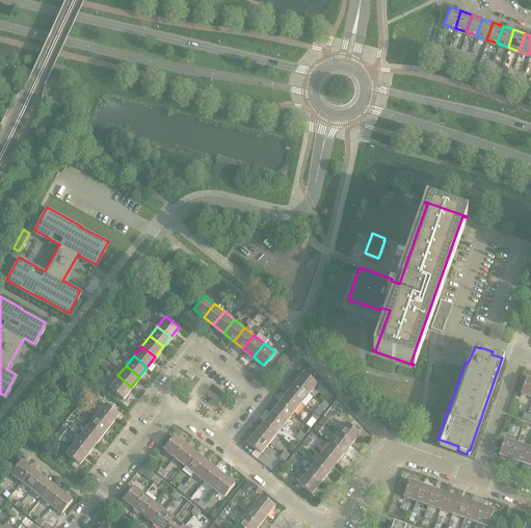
[(188,368),(185,371),(191,376),(193,372),(188,368)]
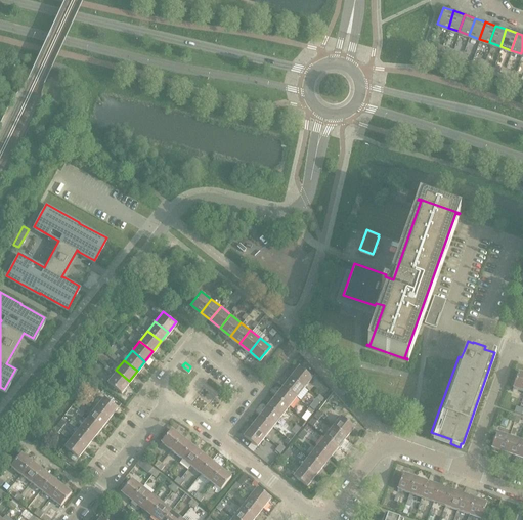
[(299,364),(291,375),(304,385),(311,375),(299,364)]
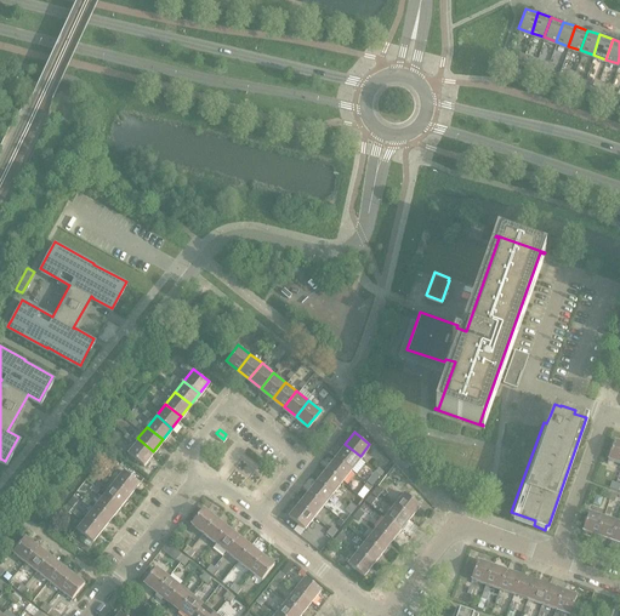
[(619,460),(619,439),(614,437),(607,456),(619,460)]
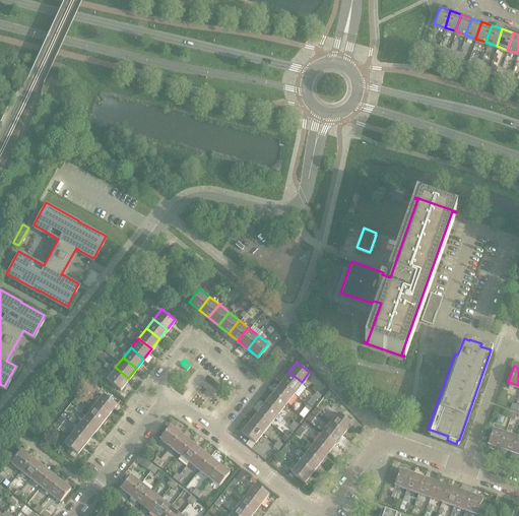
[(128,378),(115,367),(107,377),(120,388),(128,378)]
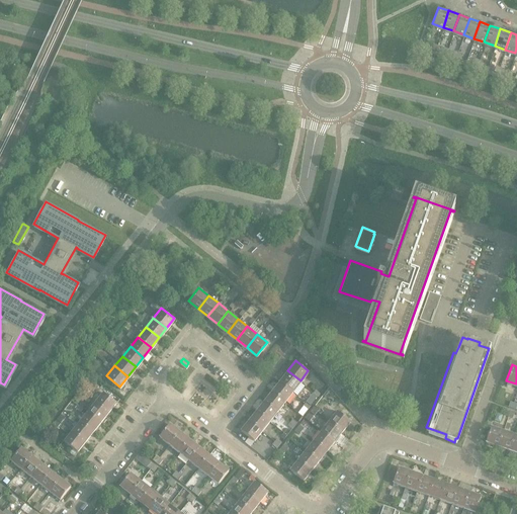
[(287,370),(279,379),(292,390),(300,380),(287,370)]
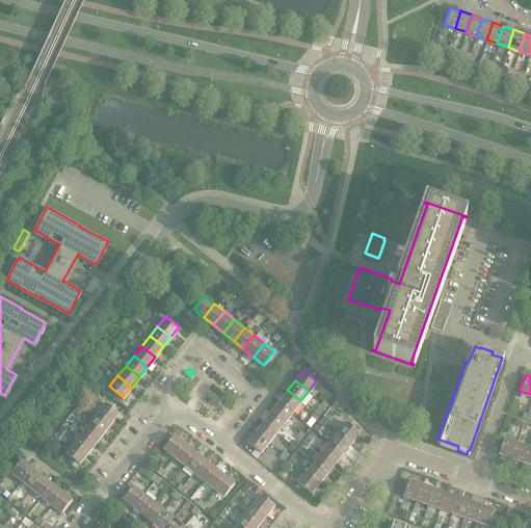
[(287,390),(279,400),(292,411),(300,400),(287,390)]
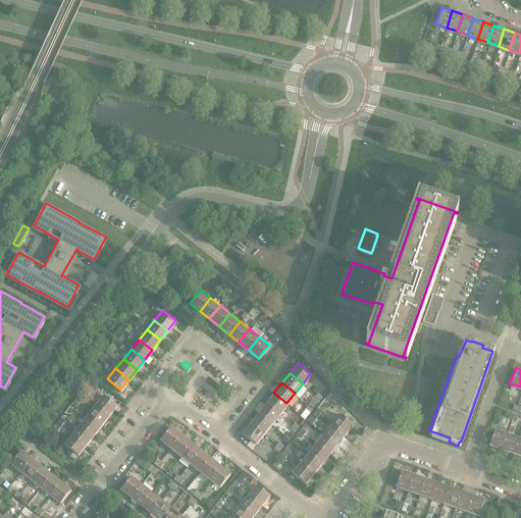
[(273,393),(266,402),(279,413),(287,403),(273,393)]
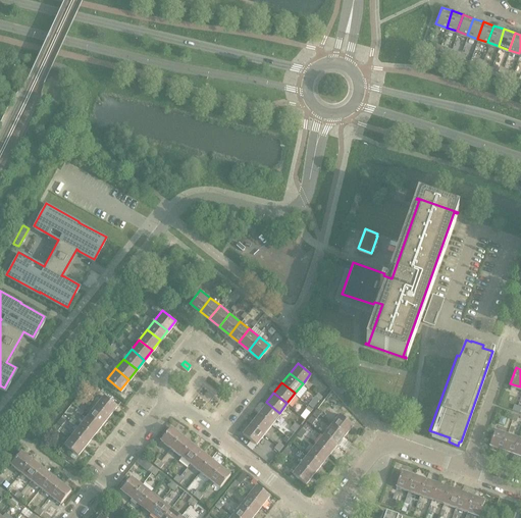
[(104,394),(96,404),(109,414),(117,404),(104,394)]
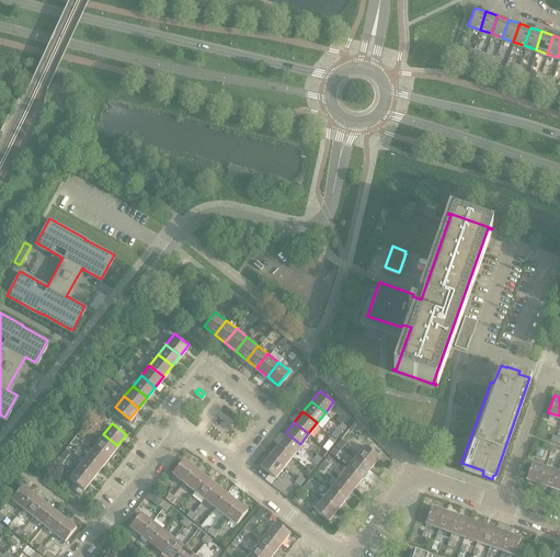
[(339,423),(330,433),(335,436),(343,427),(339,423)]
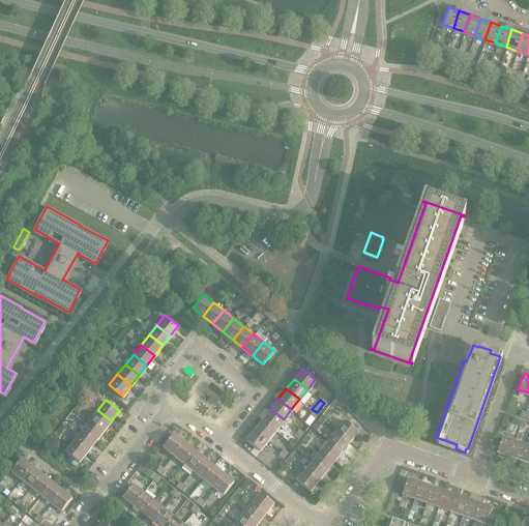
[(270,408),(262,418),(275,429),(284,419),(270,408)]
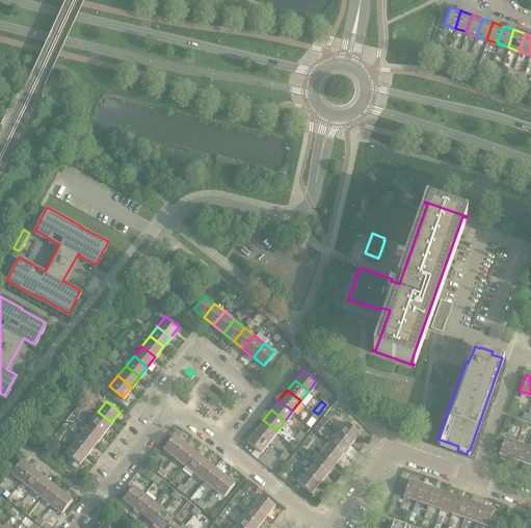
[(111,422),(98,412),(89,421),(103,431),(111,422)]
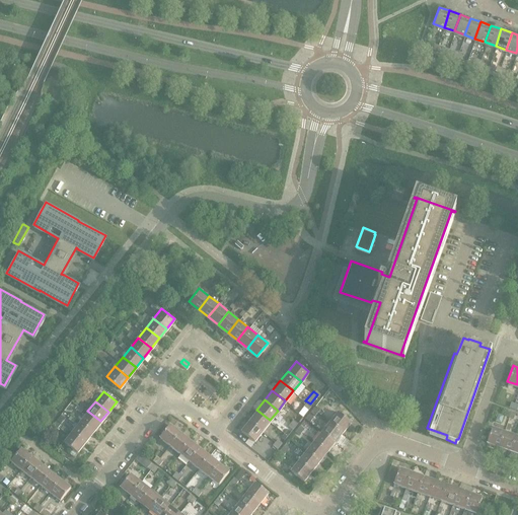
[(256,410),(249,420),(262,430),(270,420),(256,410)]
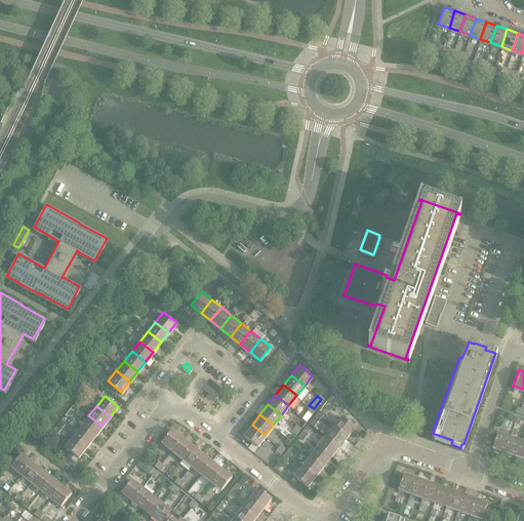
[(341,414),(333,425),(347,435),(355,426),(341,414)]
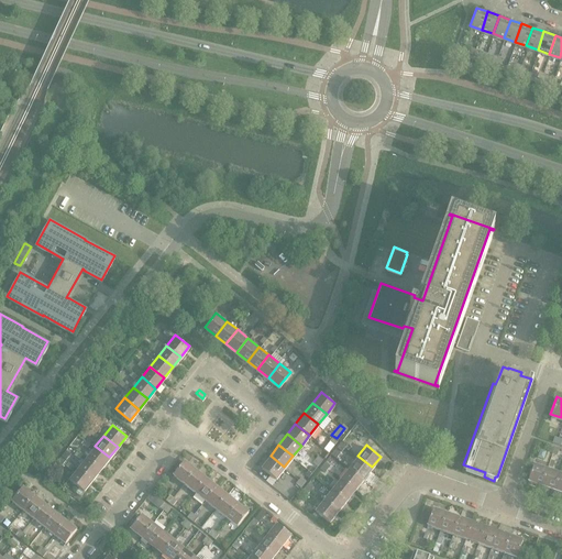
[(109,457),(95,446),(87,457),(100,468),(109,457)]
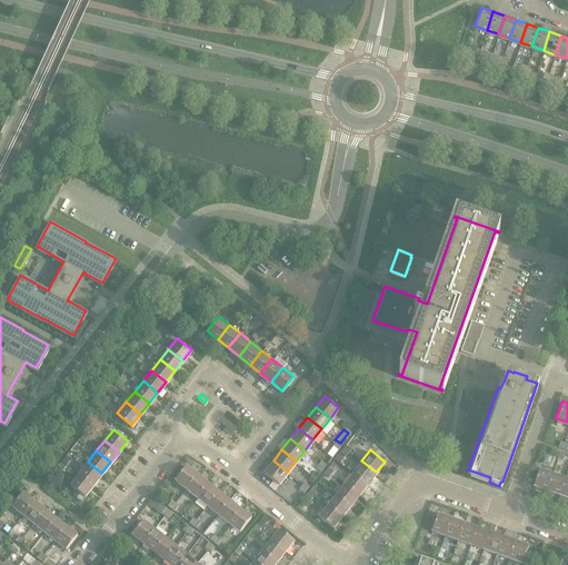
[(265,471),(279,483),(287,472),(273,461),(265,471)]
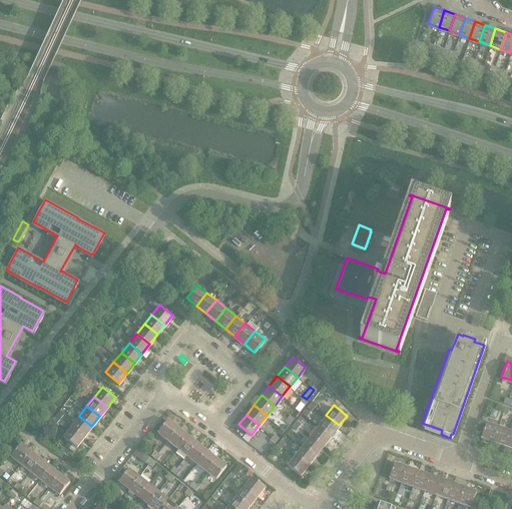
[(339,425),(326,415),(318,425),(331,435),(339,425)]
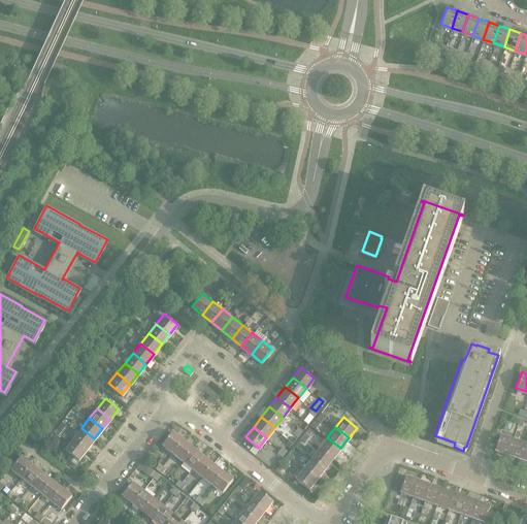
[(94,438),(81,428),(73,437),(87,449),(94,438)]
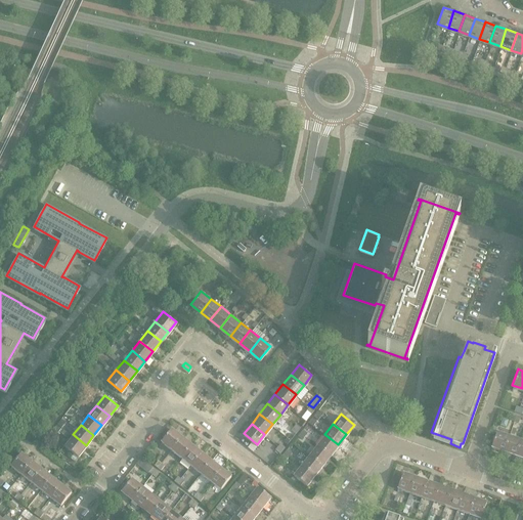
[(161,439),(171,447),(181,434),(171,427),(161,439)]
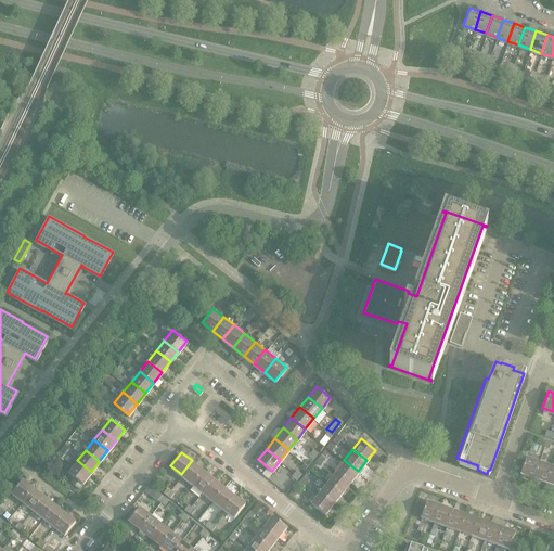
[(520,472),(532,476),(539,459),(526,455),(520,472)]
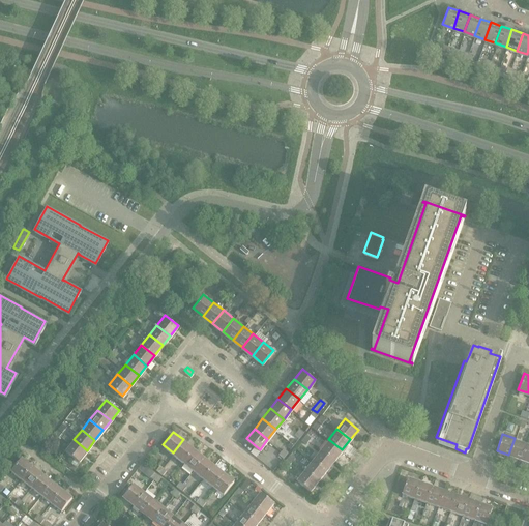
[(521,459),(526,443),(515,438),(508,455),(521,459)]
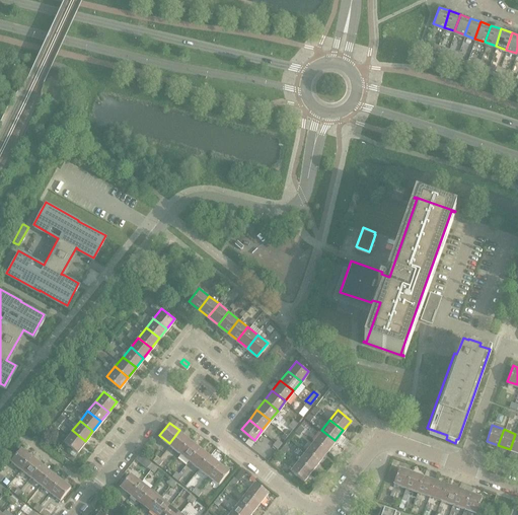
[(85,441),(72,430),(64,440),(77,450),(85,441)]
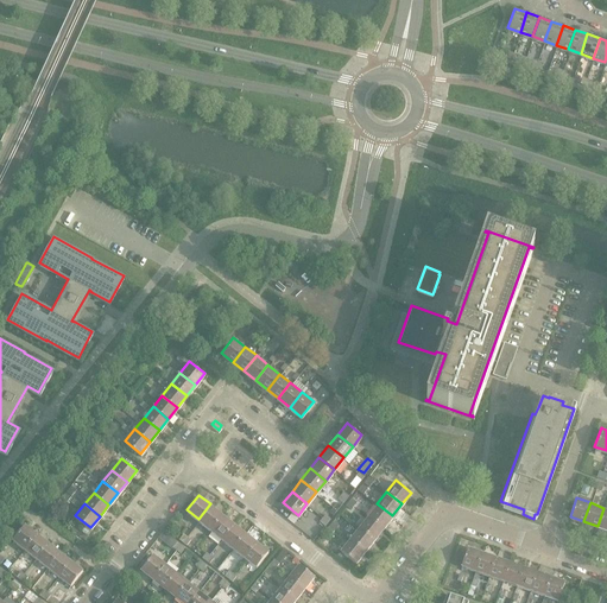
[(222,513),(210,503),(198,519),(210,528),(222,513)]
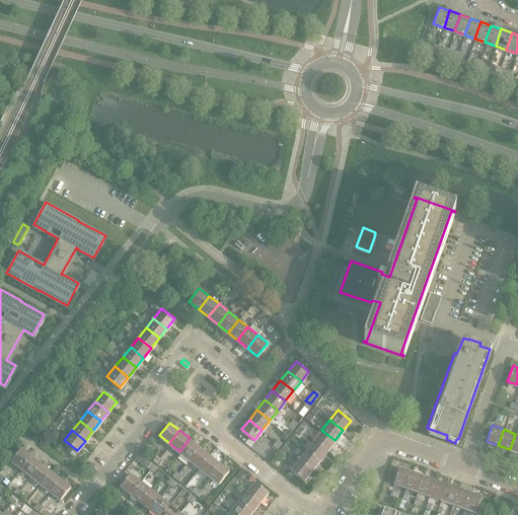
[(335,440),(321,430),(314,439),(327,450),(335,440)]
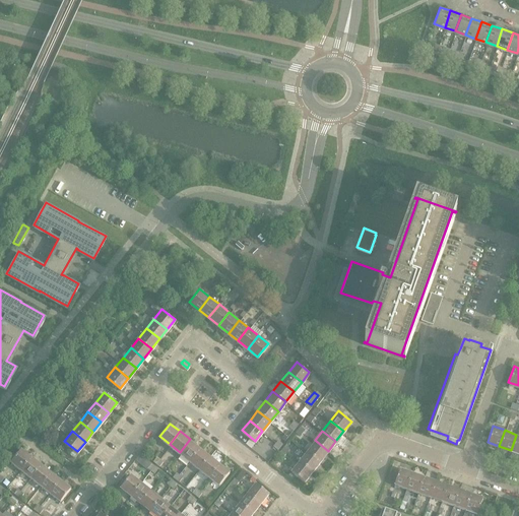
[(199,447),(190,439),(180,452),(189,460),(199,447)]
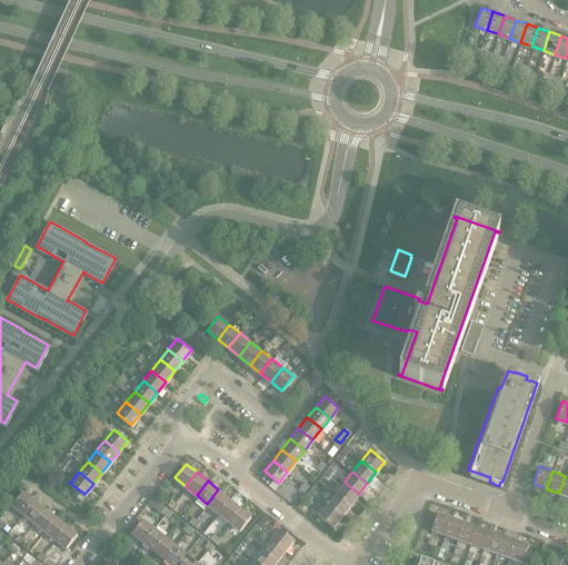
[(359,494),(345,482),(336,493),(350,504),(359,494)]
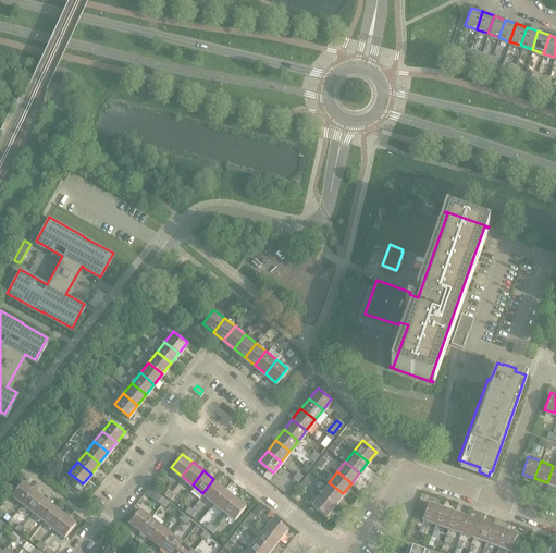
[(33,488),(23,479),(11,493),(22,502),(33,488)]
